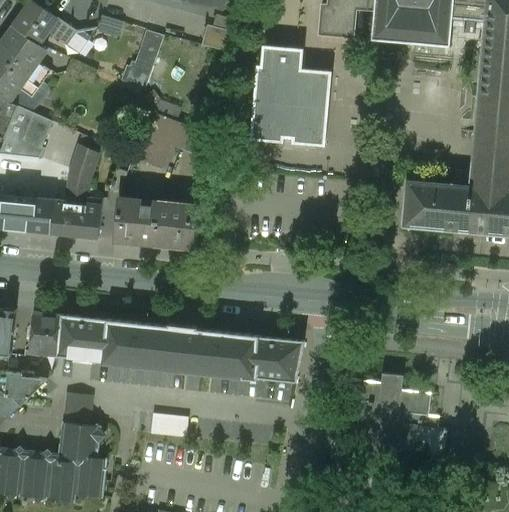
[(56,18),(31,0),(12,28),(37,45),(46,32),(56,18)]
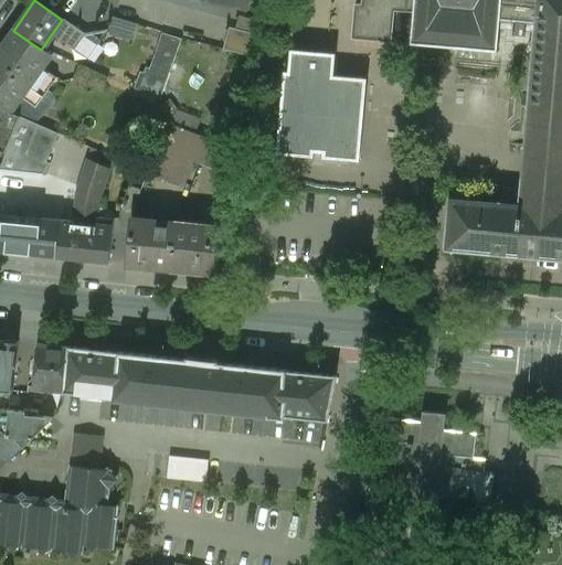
[(75,0),(33,0),(34,0),(62,20),(71,7),(75,0)]
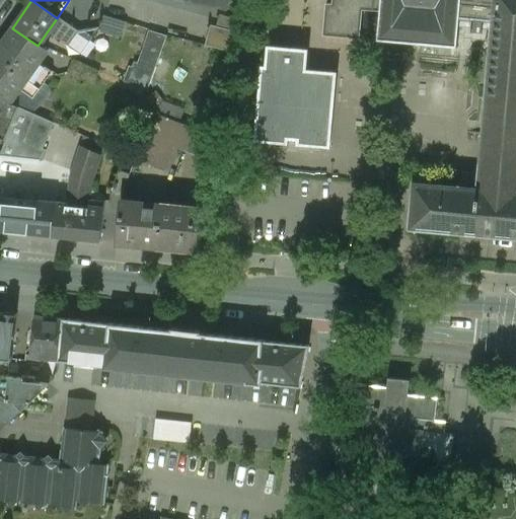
[(175,0),(222,10),(224,0),(175,0)]
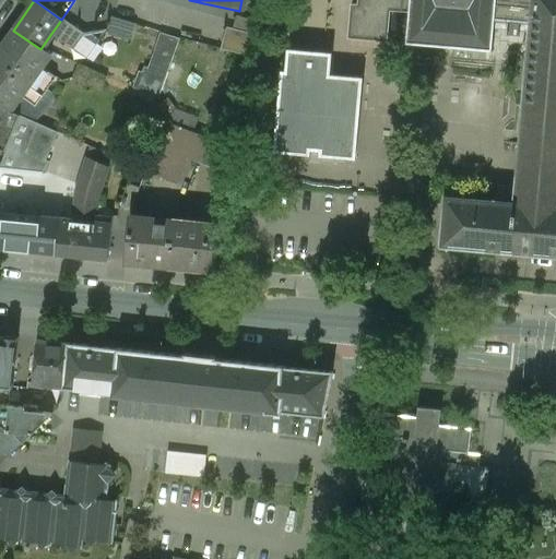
[(355,0),(356,4),(350,4),(346,38),(386,42),(388,11),(406,12),(407,0),(355,0)]
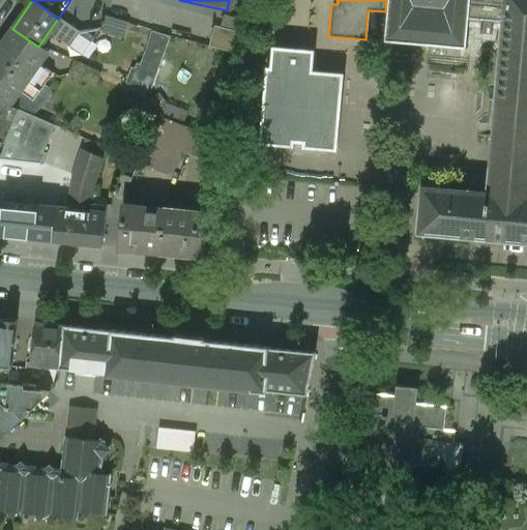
[(386,0),(385,11),(383,41),(465,50),(468,20),(502,23),(504,0),(386,0)]
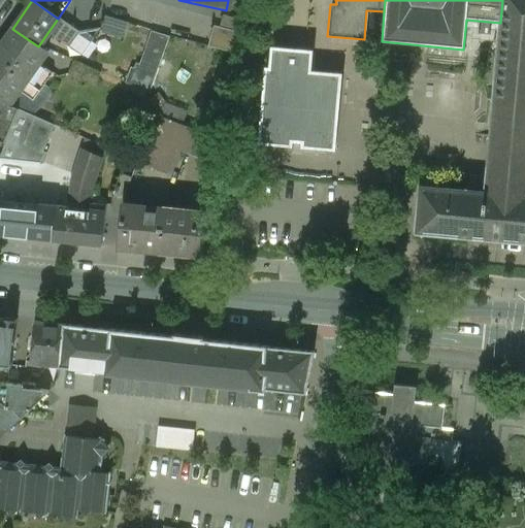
[(524,0),(502,0),(500,23),(485,186),(466,184),(465,193),(419,188),(415,233),(524,242),(524,0)]
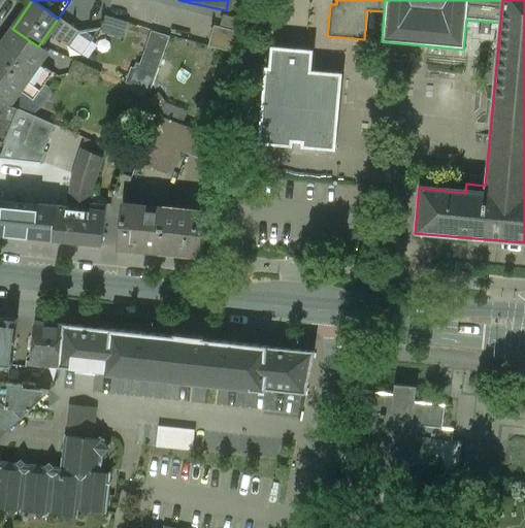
[(78,15),(66,6),(58,19),(71,27),(78,15)]
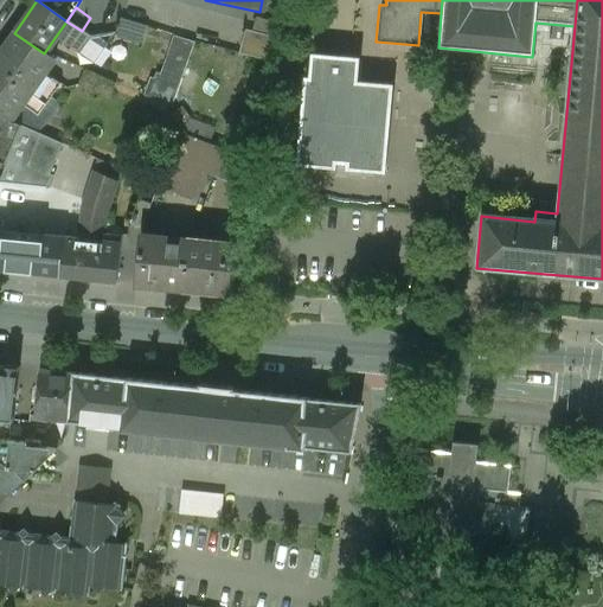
[(120,17),(114,36),(139,44),(145,25),(120,17)]
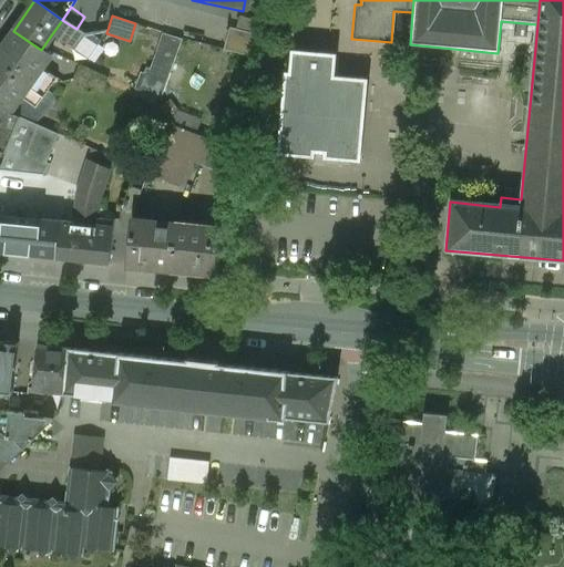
[(77,29),(62,20),(51,35),(72,51),(83,34),(77,29)]
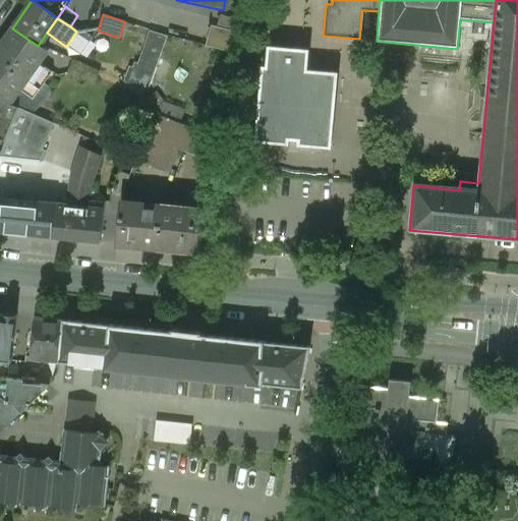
[(236,33),(216,27),(211,48),(232,53),(236,33)]
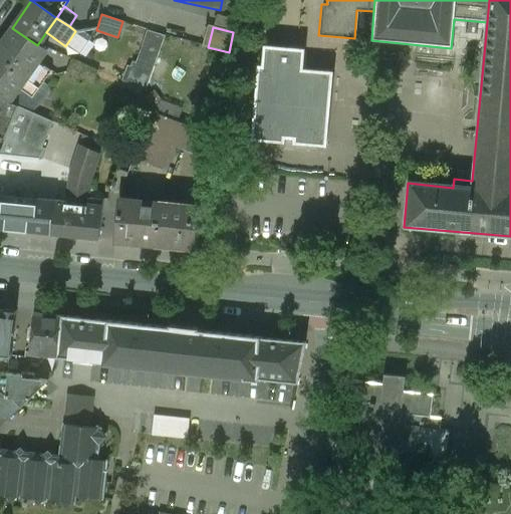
[(12,28),(0,44),(0,100),(7,103),(17,88),(30,97),(49,70),(36,61),(44,50),(37,45),(12,28)]
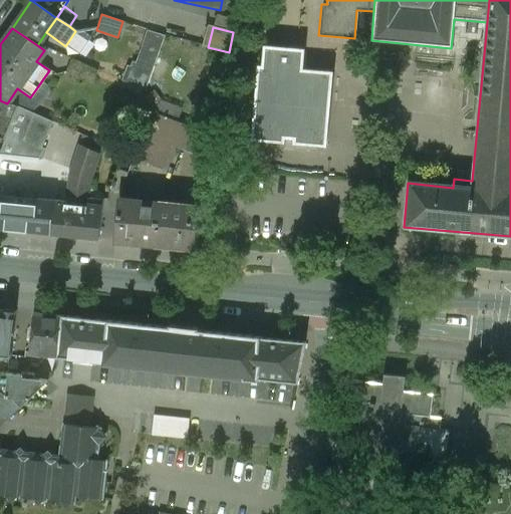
[(133,69),(125,66),(121,77),(144,88),(162,35),(146,30),(133,69)]
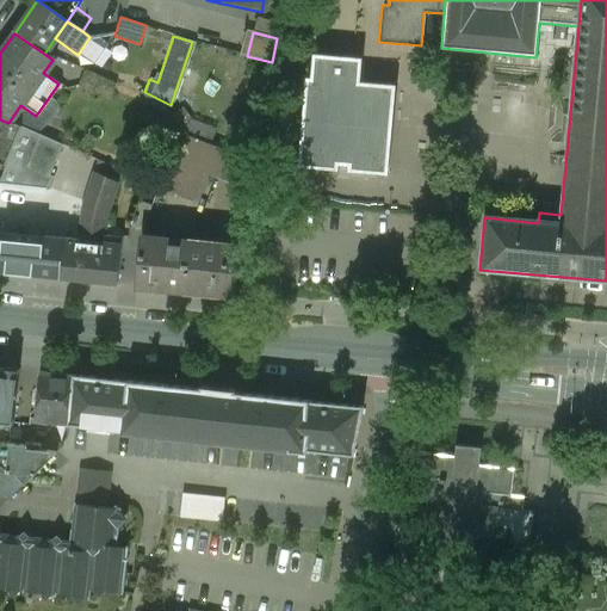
[(360,59),(311,54),(309,78),(304,78),(297,167),(335,170),(336,165),(347,165),(346,171),(385,174),(394,85),(358,82),(360,59)]
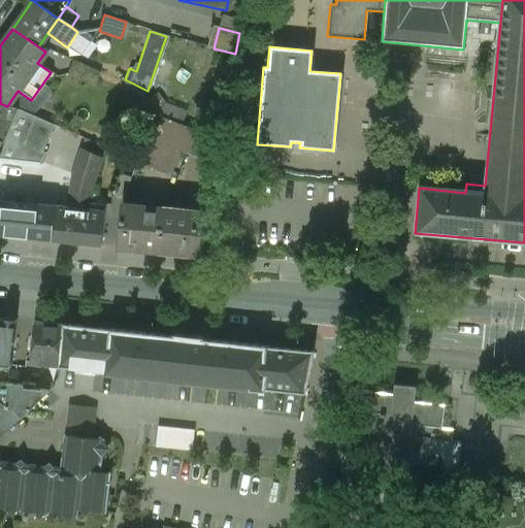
[(99,72),(72,60),(66,73),(92,86),(99,72)]
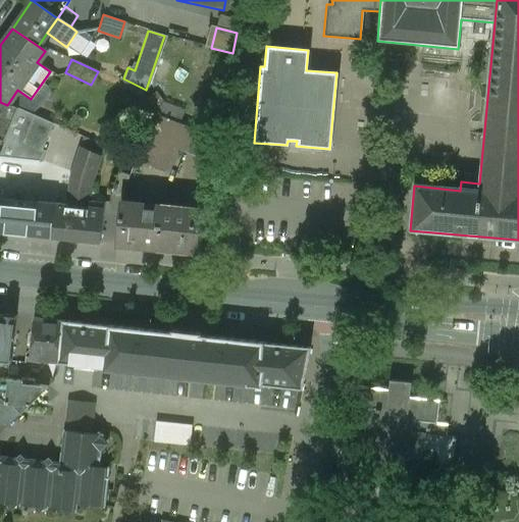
[(0,132),(5,135),(16,108),(7,105),(0,102),(0,132)]
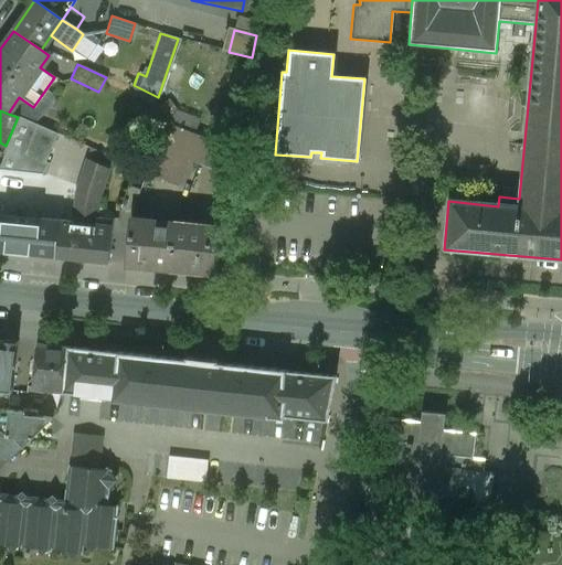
[(208,142),(161,124),(144,173),(178,188),(188,162),(198,167),(208,142)]
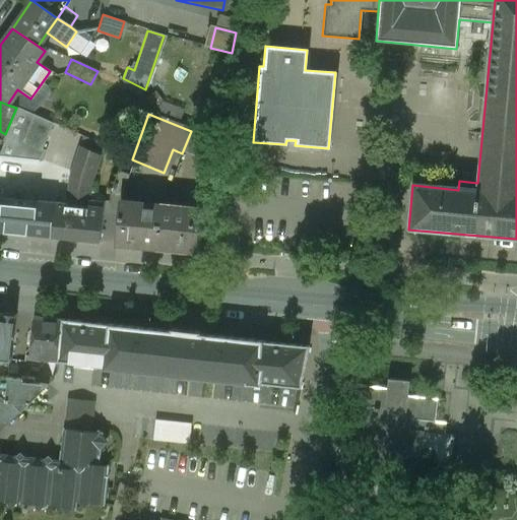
[(191,131),(182,153),(201,160),(210,138),(191,131)]
